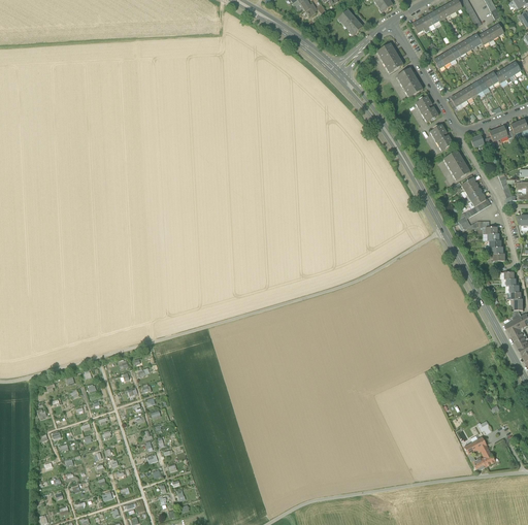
[(303,0),(300,2),(303,6),(305,10),(307,8),(309,11),(307,12),(310,15),(316,11),(315,10),(317,8),(312,2),(310,3),(308,0),(303,0)]
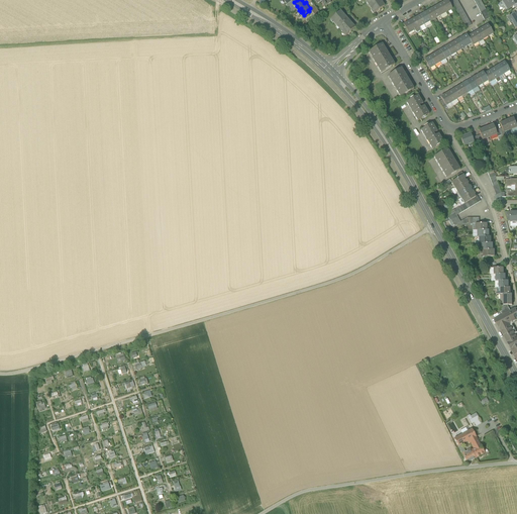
[(373,7),(375,10),(385,3),(382,0),(367,0),(372,7),(373,7)]
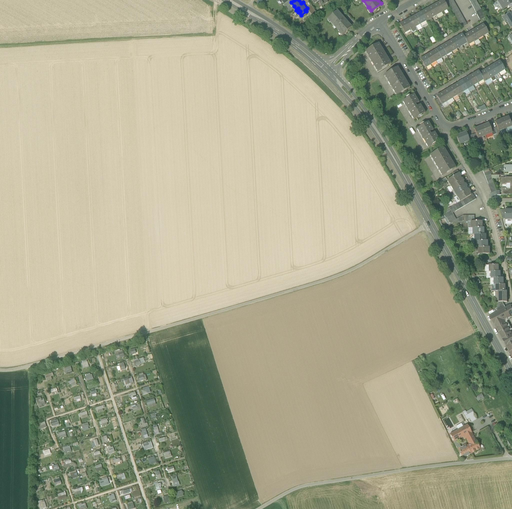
[(440,0),(437,2),(441,10),(448,6),(444,0),(440,0)]
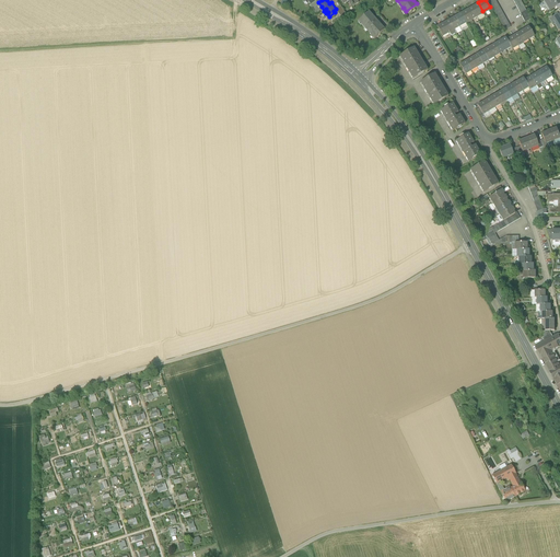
[(478,2),(471,4),(477,14),(482,11),(478,2)]
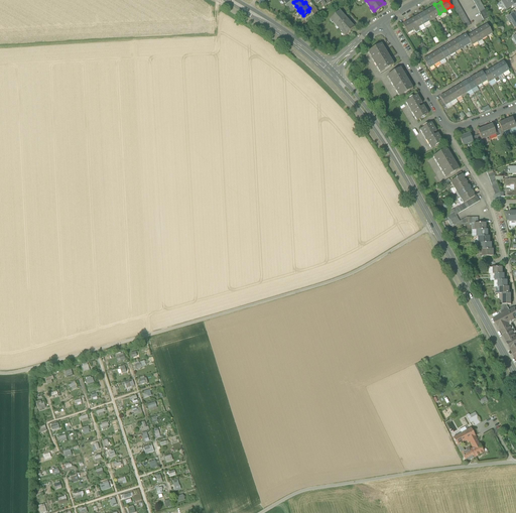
[(309,6),(313,12),(315,11),(317,9),(313,3),(309,6)]
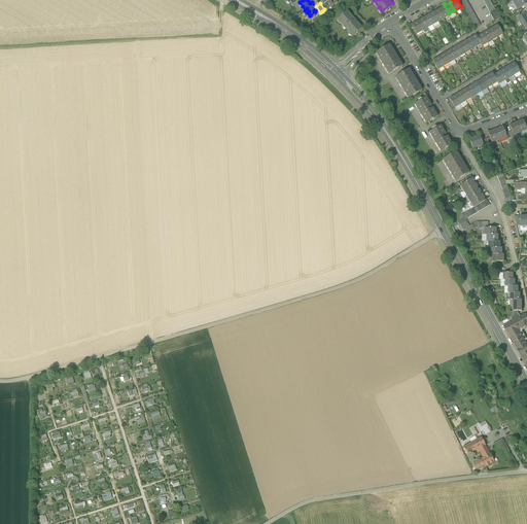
[(444,4),(438,7),(444,16),(449,13),(444,4)]
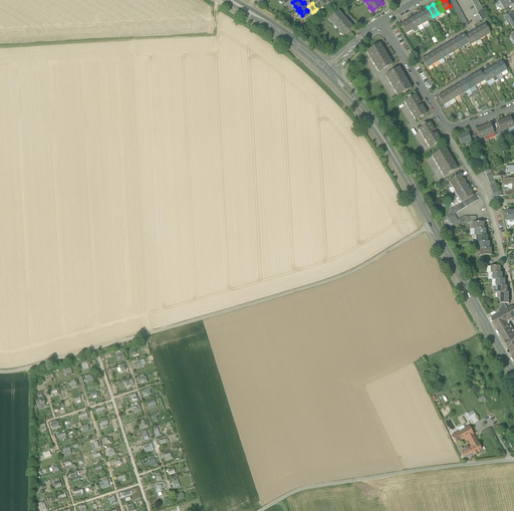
[(428,7),(423,10),(428,19),(433,16),(428,7)]
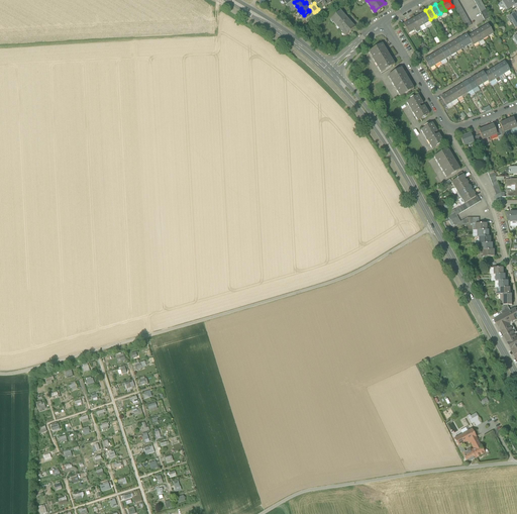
[(343,29),(345,32),(354,25),(340,8),(331,16),(334,19),(333,20),(342,30),(343,29)]
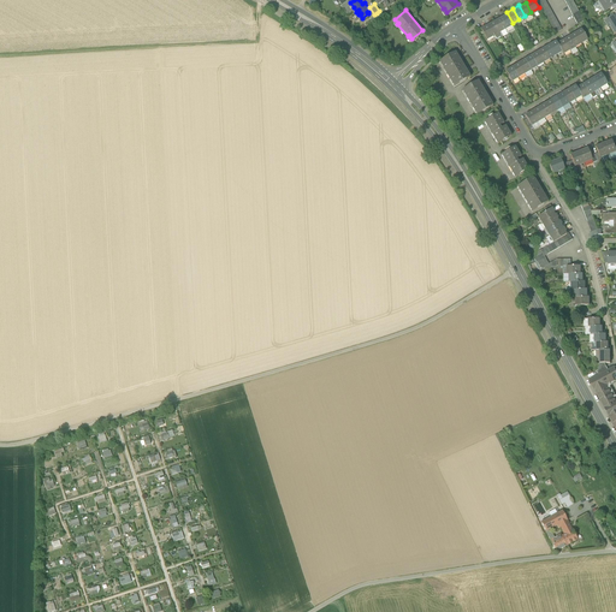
[(610,23),(615,30),(615,29),(615,11),(615,12),(612,13),(612,12),(606,16),(606,15),(605,16),(605,17),(604,18),(606,22),(609,21),(610,23)]
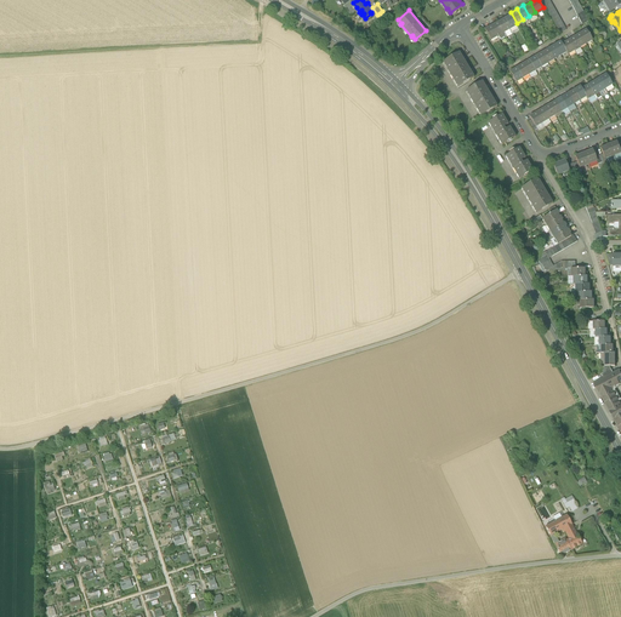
[(511,12),(505,16),(510,27),(517,23),(511,12)]
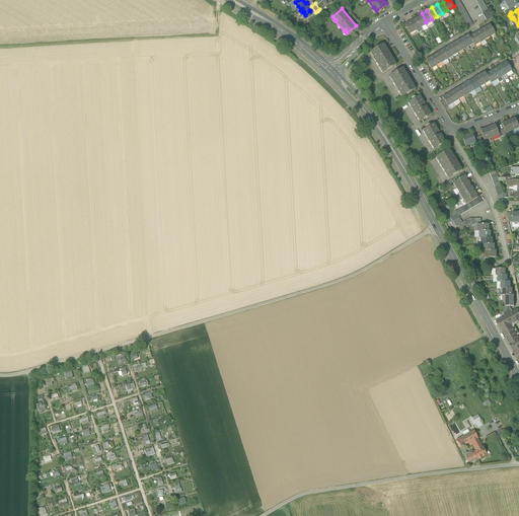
[(416,16),(421,25),(426,22),(422,13),(416,16)]
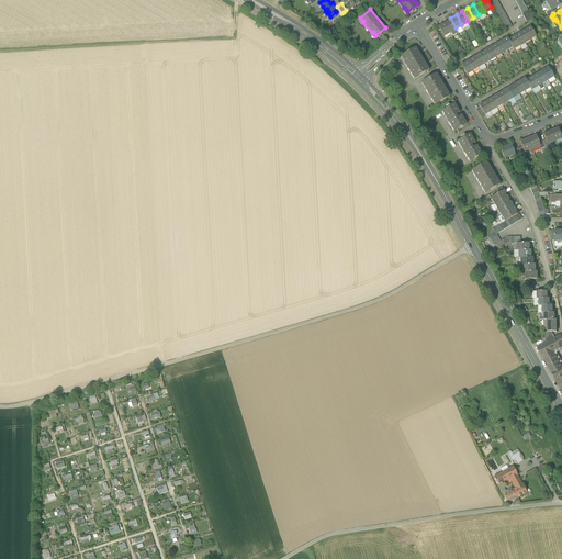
[(445,21),(450,31),(456,28),(450,18),(445,21)]
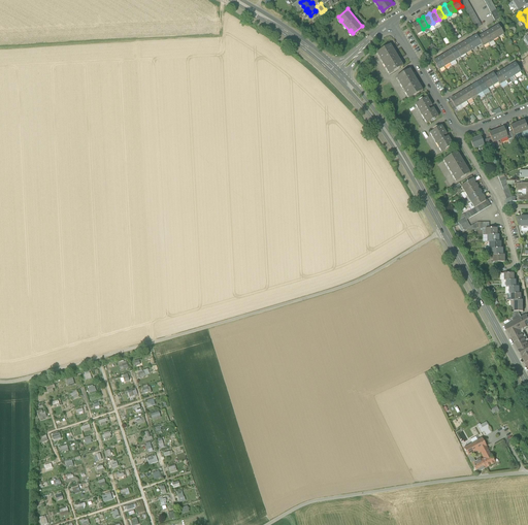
[(418,32),(423,29),(418,20),(413,23),(418,32)]
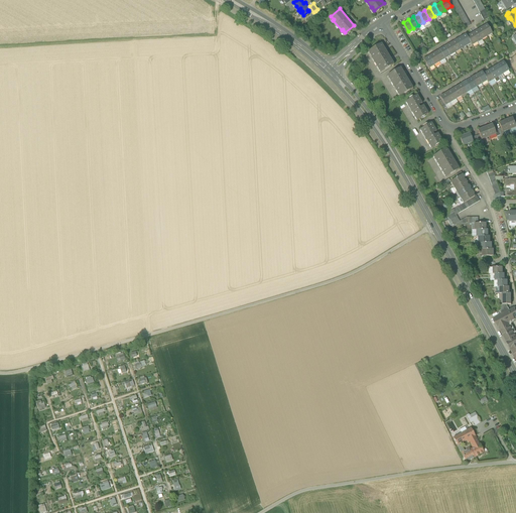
[(487,22),(482,26),(487,34),(492,31),(487,22)]
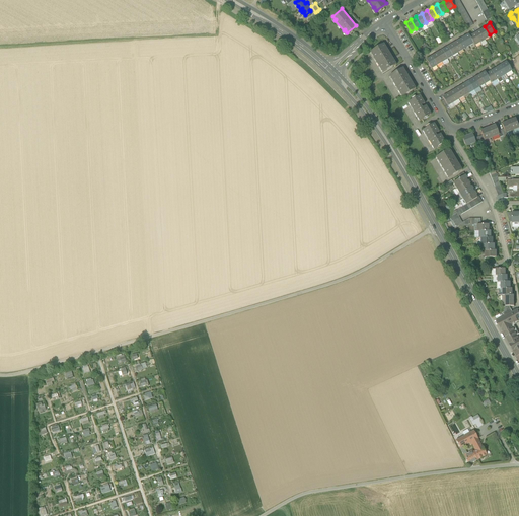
[(485,38),(490,34),(485,26),(479,29),(485,38)]
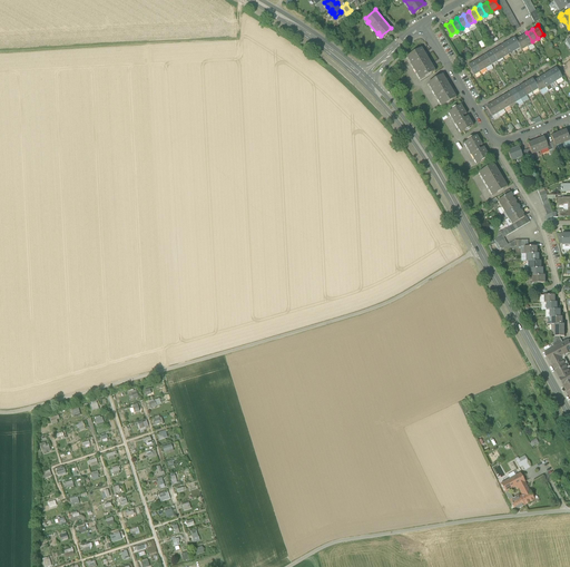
[(528,45),(532,41),(527,32),(522,35),(528,45)]
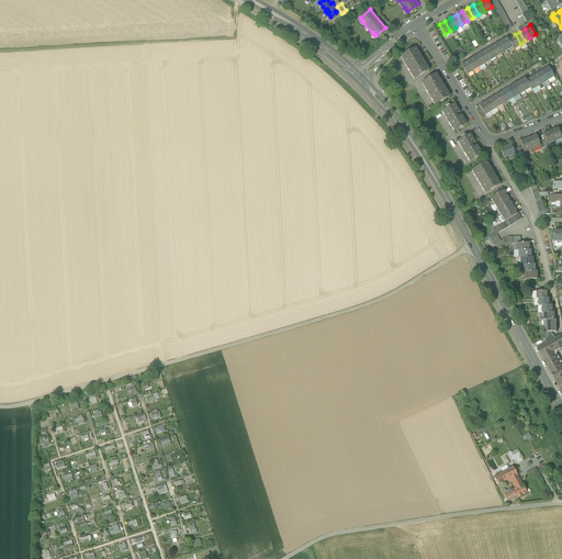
[(514,47),(520,44),(515,34),(508,37),(513,44),(514,47)]
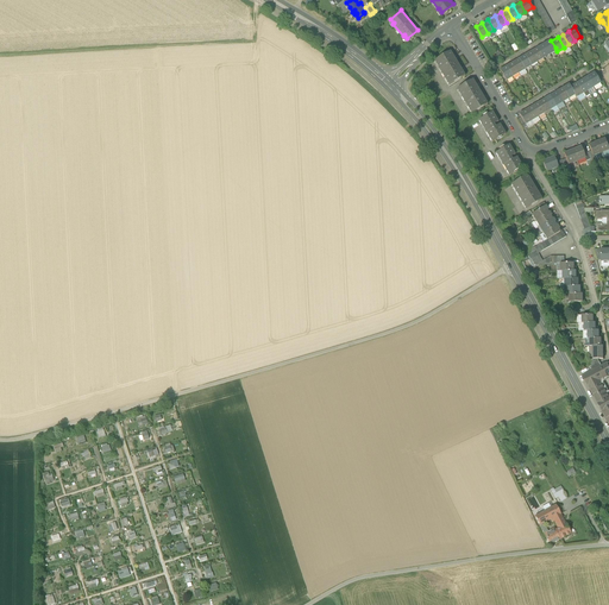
[(550,52),(556,48),(551,41),(550,38),(544,42),(550,52)]
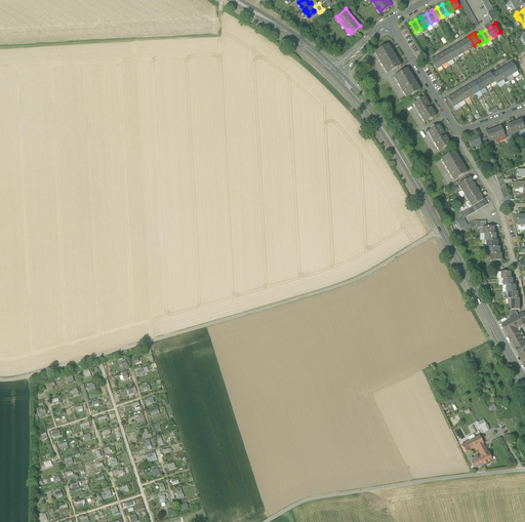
[(469,48),(474,45),(469,36),(462,39),(469,48)]
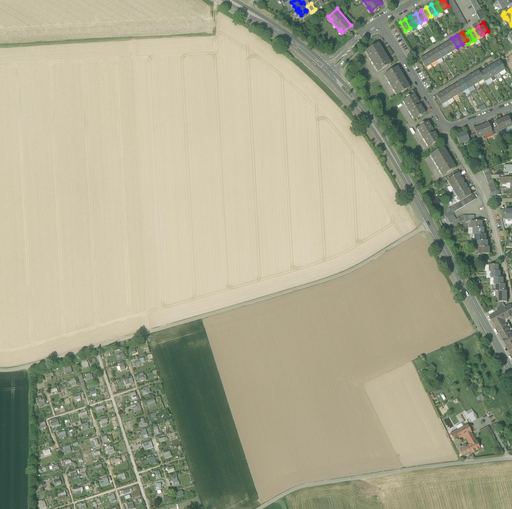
[(451,50),(457,47),(451,38),(446,41),(451,50)]
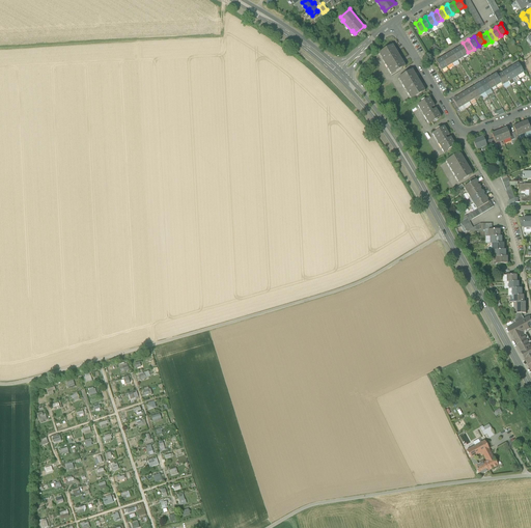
[(379,51),(385,61),(399,53),(393,43),(379,51)]
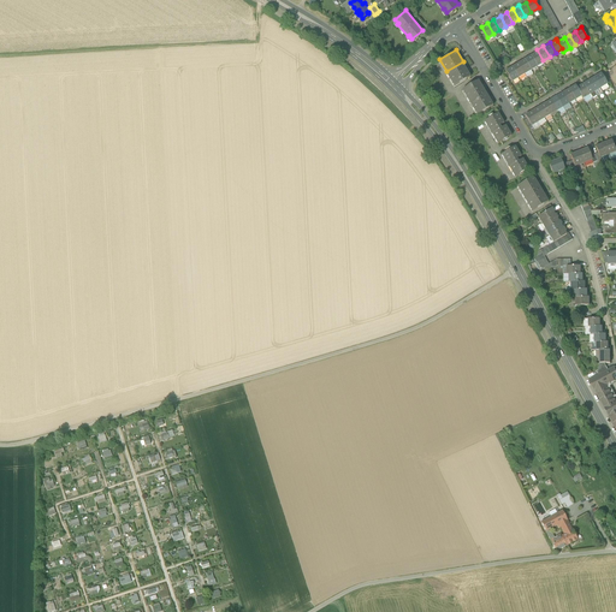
[(537,64),(543,60),(537,49),(531,54),(537,64)]
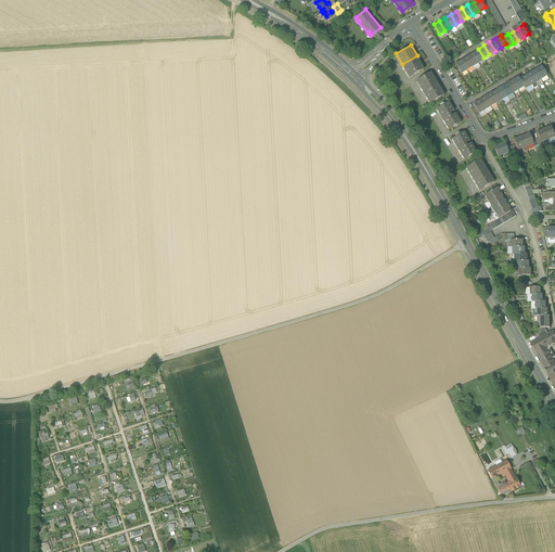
[(478,61),(483,58),(478,49),(473,52),(478,61)]
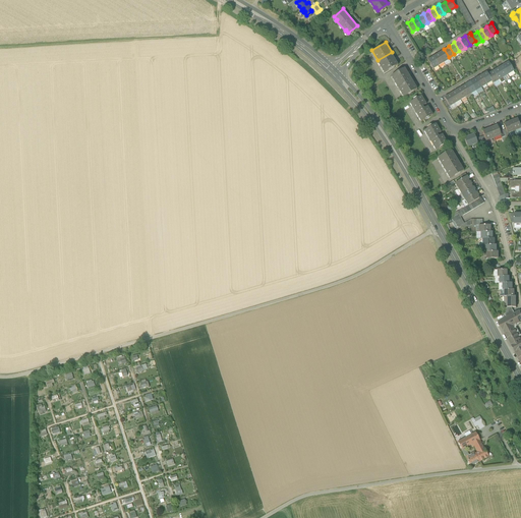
[(444,60),(449,57),(444,49),(439,52),(444,60)]
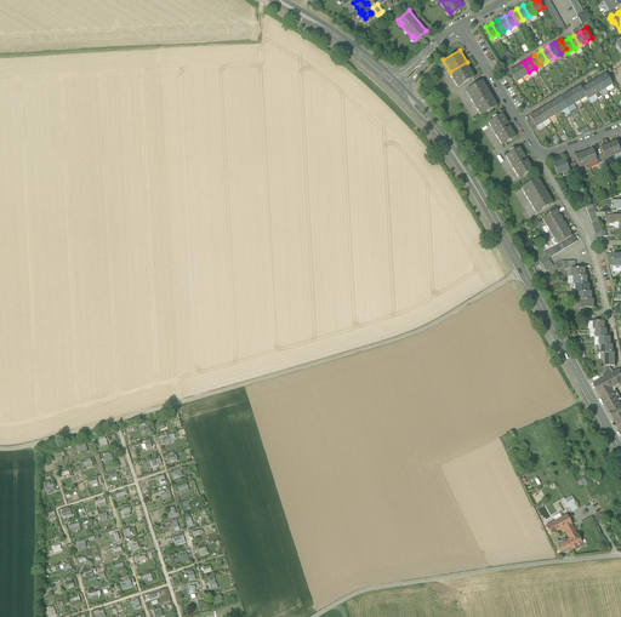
[(474,75),(467,62),(450,72),(457,85),(474,75)]
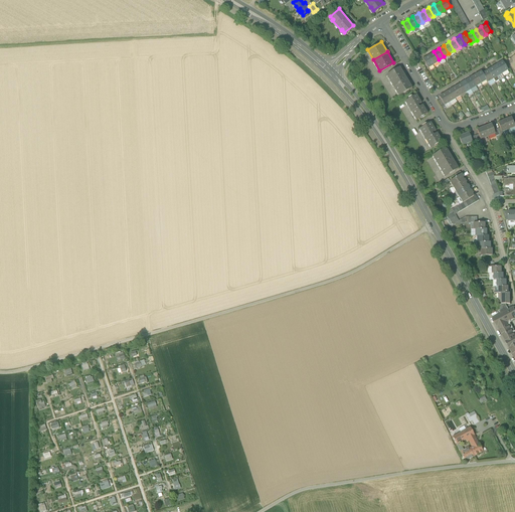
[(434,62),(439,59),(434,51),(428,54),(434,62)]
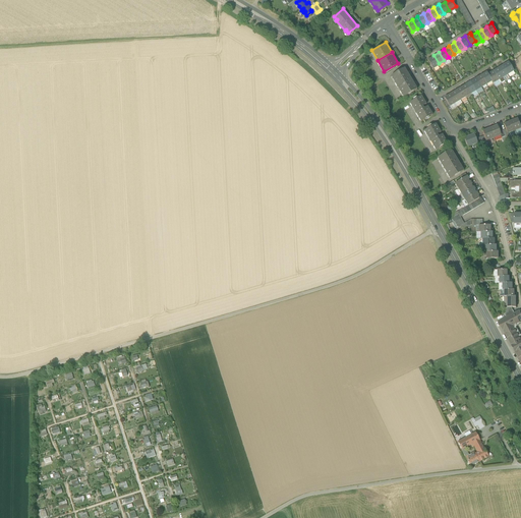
[(433,66),(439,63),(433,55),(428,58),(433,66)]
